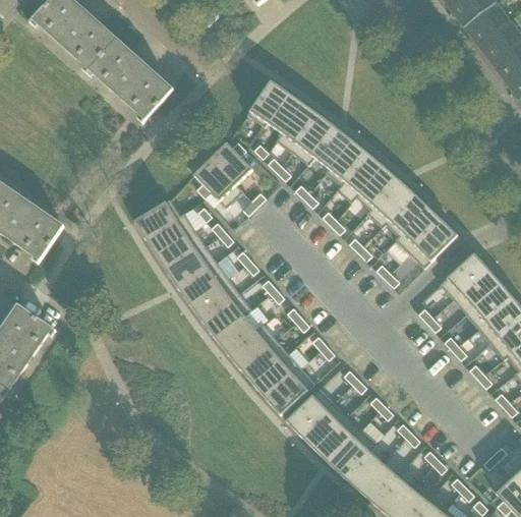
[(85,71),(87,71),(117,38),(89,13),(73,0),(49,0),(31,21),(32,22),(36,17),(91,66),(85,71)]
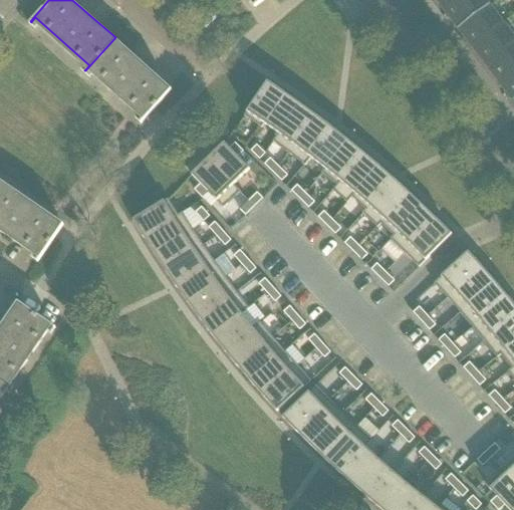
[(437,0),(445,9),(456,0),(437,0)]
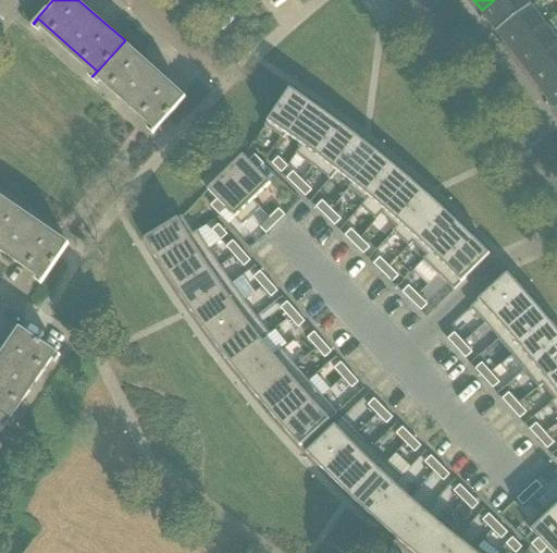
[(494,0),(482,10),(496,28),(497,27),(529,3),(531,2),(529,0),(494,0)]
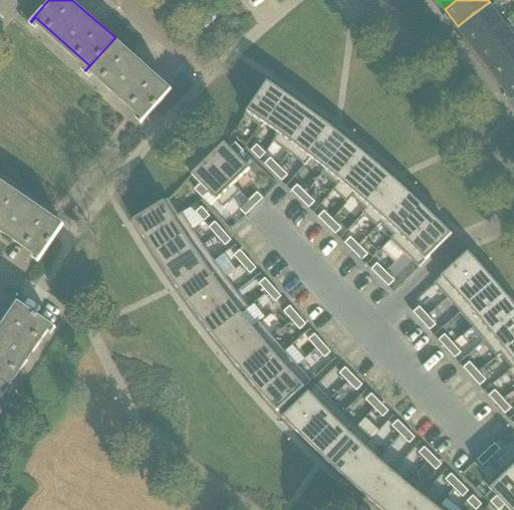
[(488,3),(459,25),(472,43),(501,21),(488,3)]
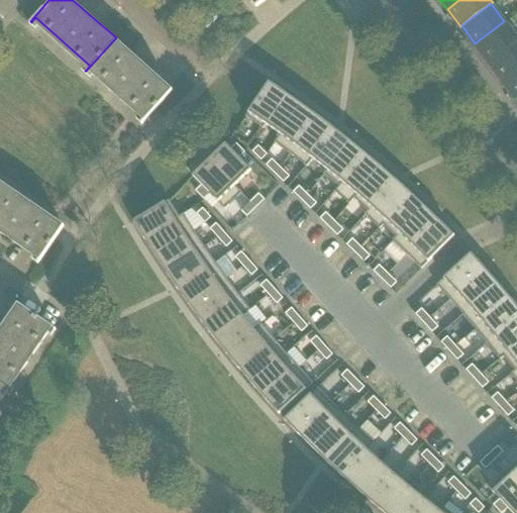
[(516,37),(504,21),(475,43),(489,61),(516,38),(516,37)]
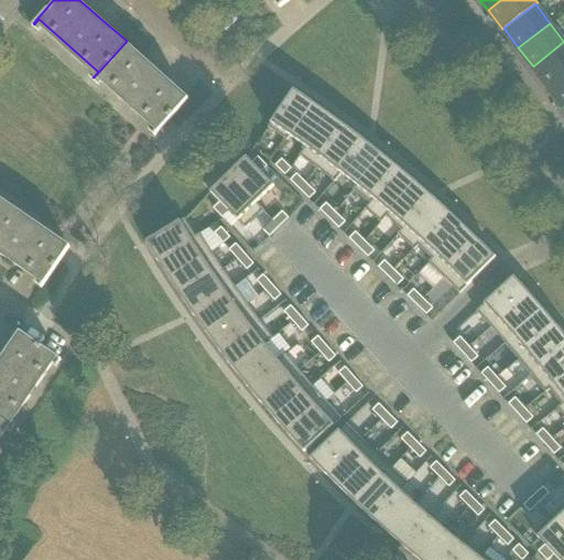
[(127,41),(94,77),(94,78),(99,73),(158,126),(153,131),(154,132),(187,96),(127,41)]
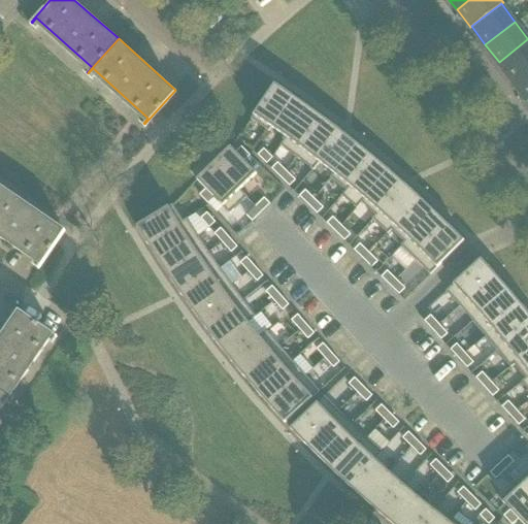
[(527,39),(499,62),(513,80),(527,68),(527,39)]
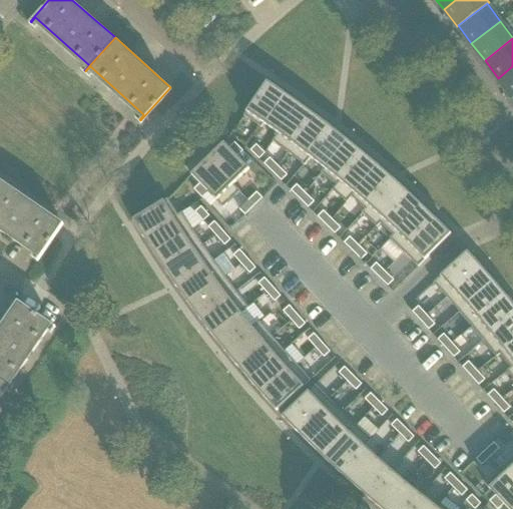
[(512,66),(498,78),(511,95),(512,93),(512,66)]
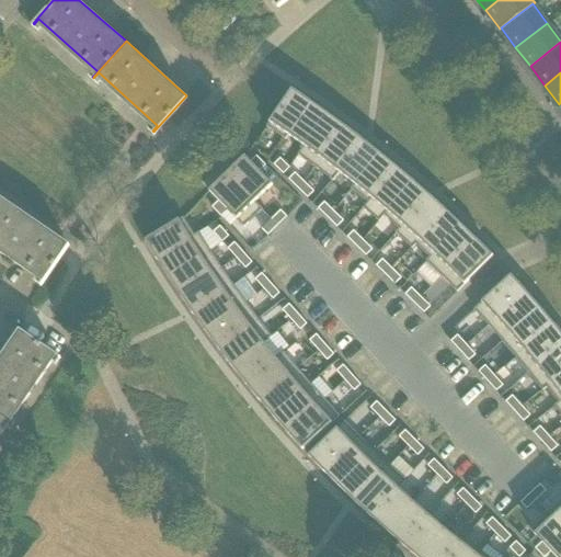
[(292,86),(265,123),(285,136),(288,132),(287,132),(309,99),(292,86)]
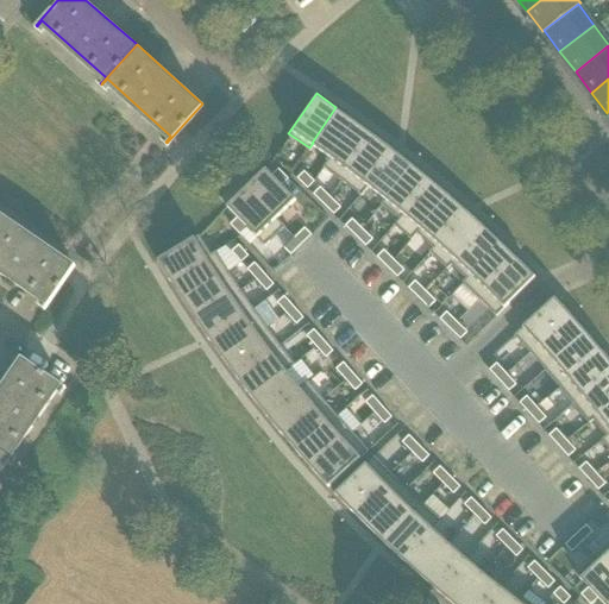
[(336,107),(312,143),(313,143),(321,149),(330,155),(331,156),(356,121),(336,107)]
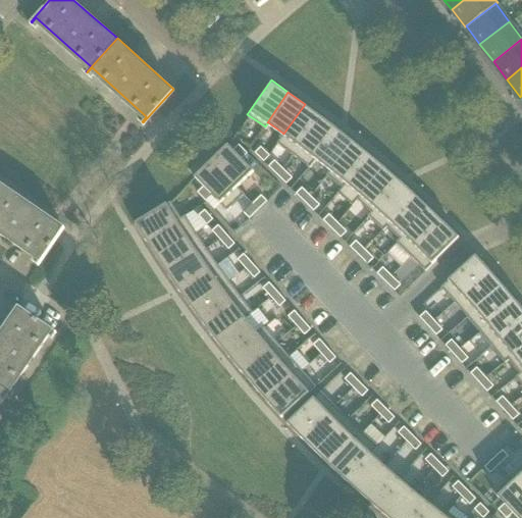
[(282,133),(276,141),(293,153),(321,115),(305,104),(283,134),(282,133)]
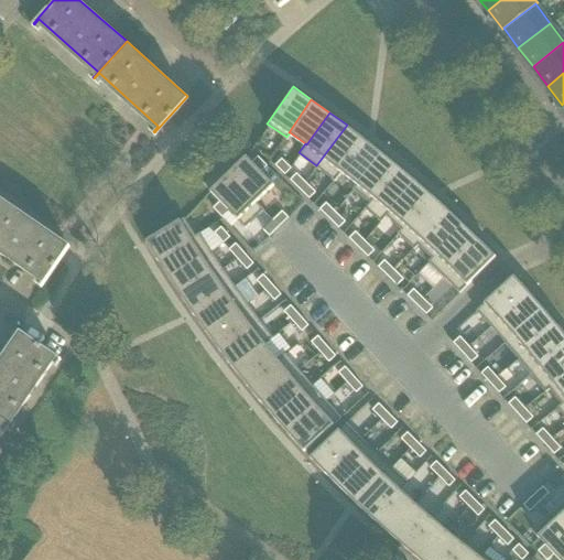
[(347,125),(316,165),(334,179),(340,171),(339,170),(364,138),(365,138),(347,125)]
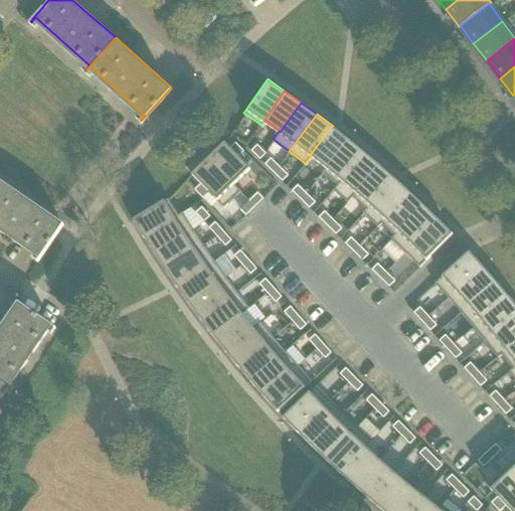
[(332,126),(310,155),(311,156),(318,161),(325,166),(325,167),(348,138),(332,126)]
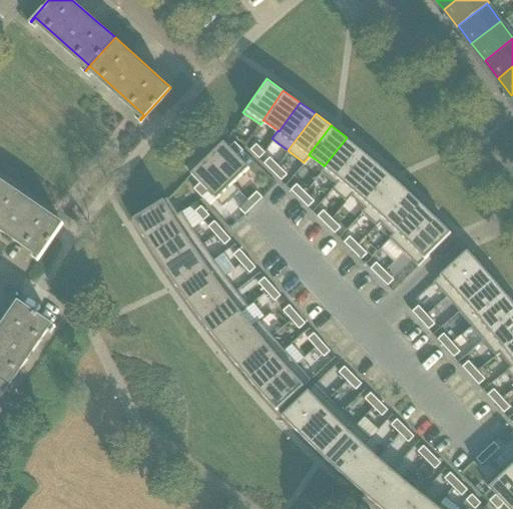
[(324,165),(321,169),(336,181),(337,182),(340,179),(339,178),(362,150),(362,149),(349,139),(347,137),(324,166),(324,165)]
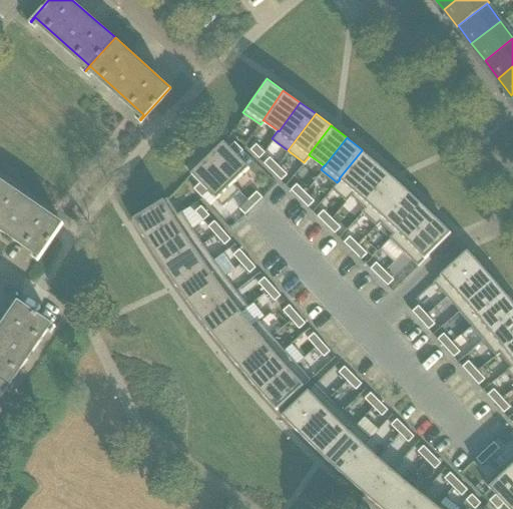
[(234,139),(228,145),(236,154),(242,148),(234,139)]
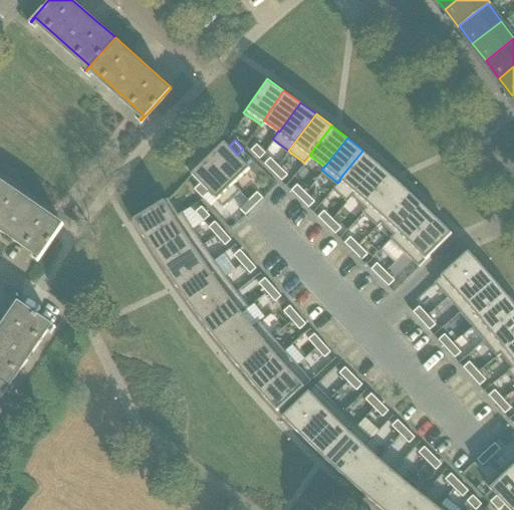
[(224,141),(207,157),(233,183),(234,182),(249,167),(237,155),(229,146),(224,141)]
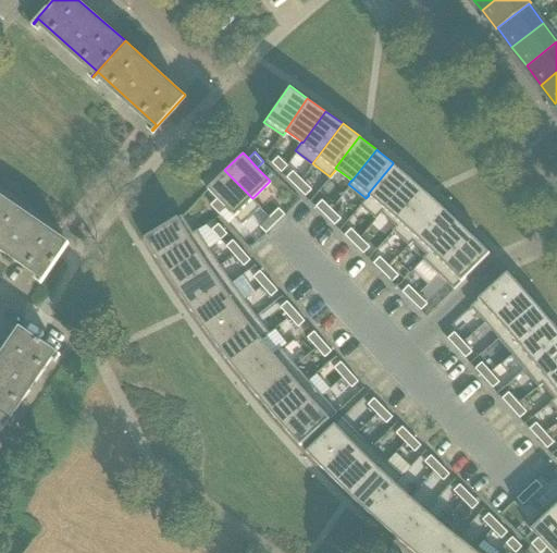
[(277,154),(272,160),(281,170),(287,163),(277,154)]
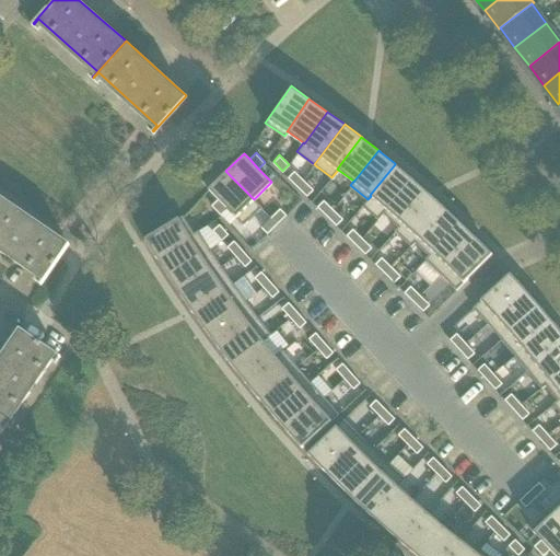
[(366,198),(361,205),(377,218),(383,212),(382,211),(385,208),(386,208),(412,178),(396,164),(370,195),(371,196),(368,199),(366,198)]
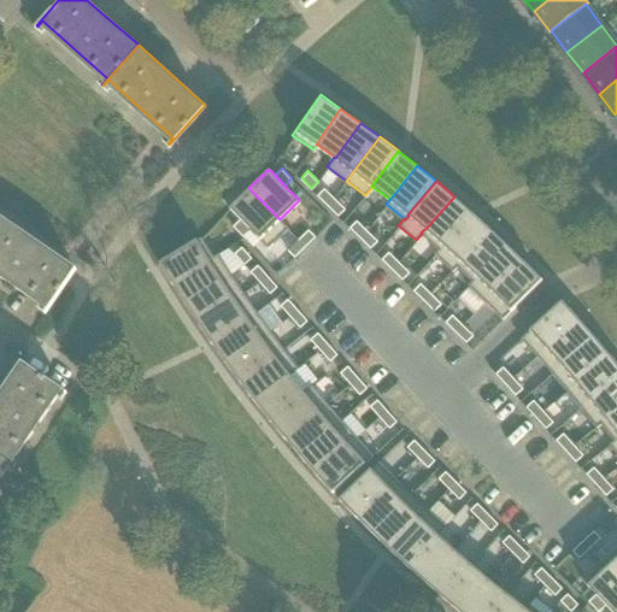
[(324,187),(317,194),(328,204),(334,196),(324,187)]
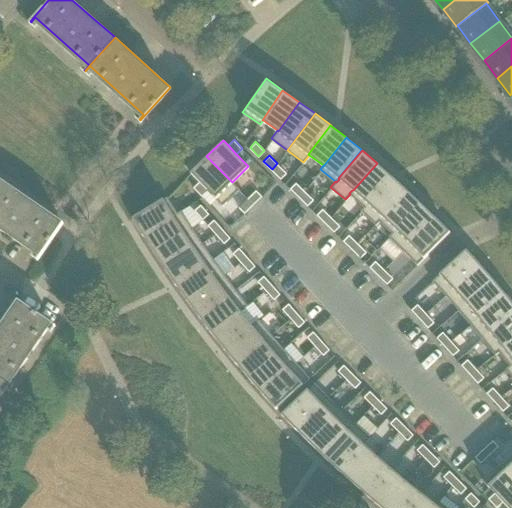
[(206,156),(190,171),(199,180),(207,189),(222,204),(239,188),(233,181),(232,182),(206,156)]
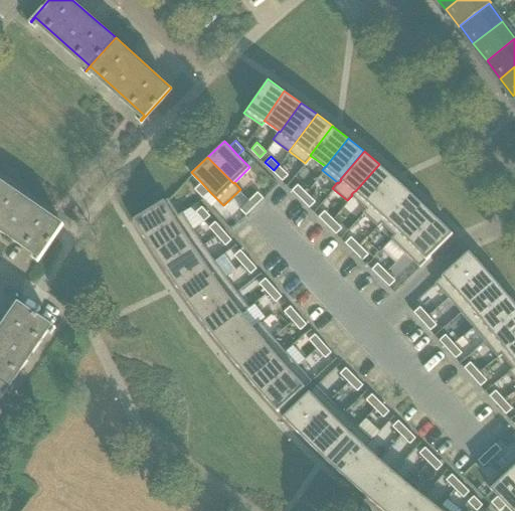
[(279,164),(274,170),(282,179),(288,173),(279,164)]
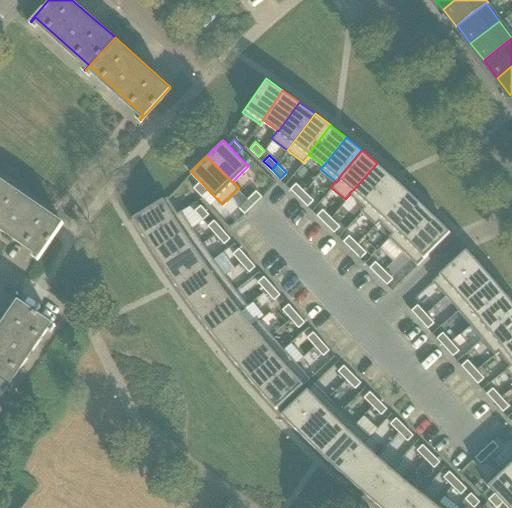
[(352,190),(349,193),(350,194),(363,206),(364,207),(392,176),(377,163),(353,190),(352,190)]
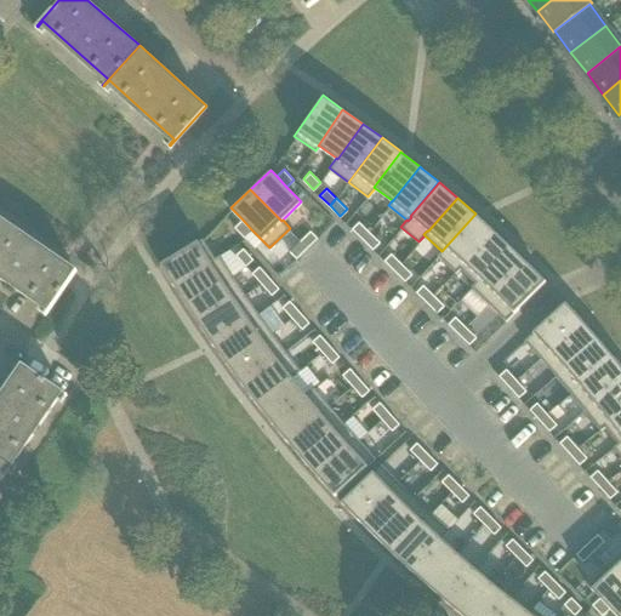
[(440,250),(437,254),(456,272),(460,267),(459,266),(493,229),(476,214),(442,251),(440,250)]
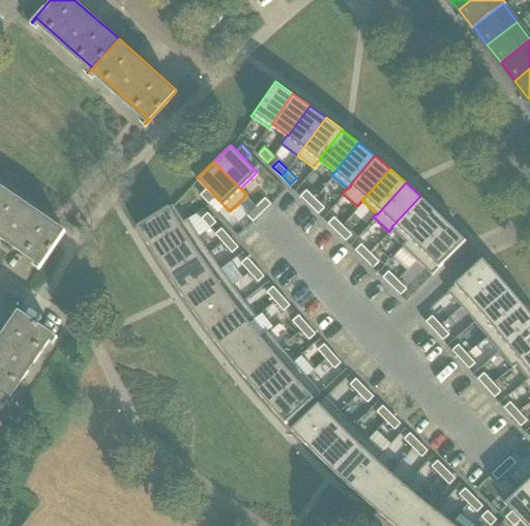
[(206,186),(200,193),(209,202),(214,196),(206,186)]
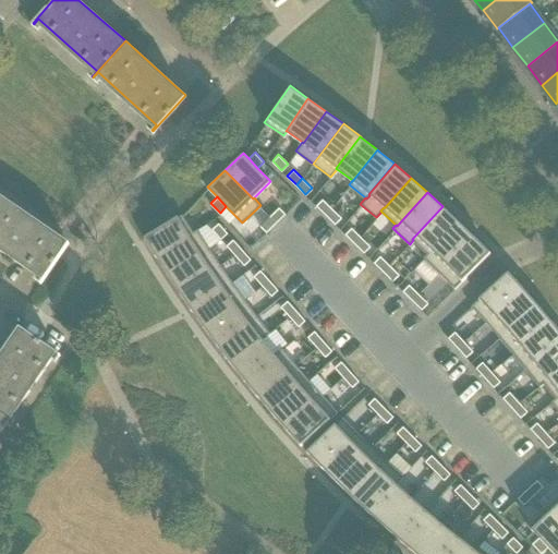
[(323,197),(316,204),(325,214),(331,207),(323,197)]
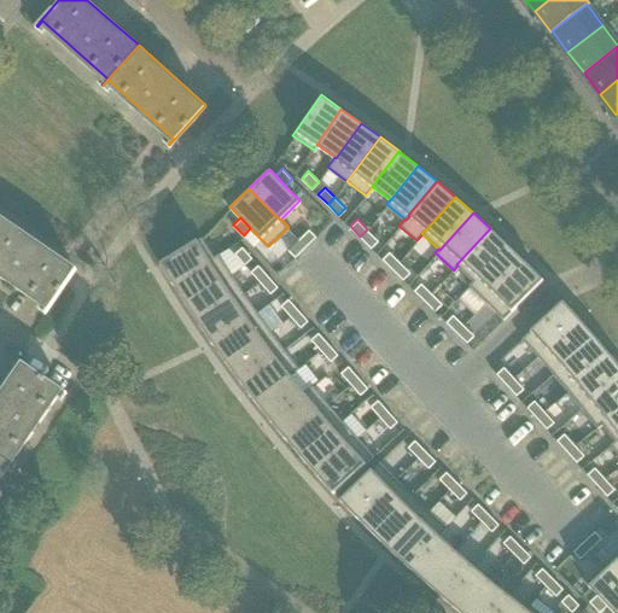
[(0,220),(0,270),(48,304),(44,311),(45,311),(75,268),(74,267),(71,270),(0,220)]
